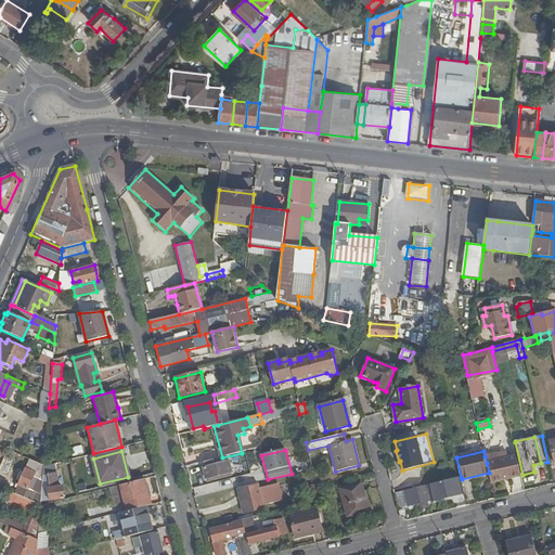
[(506,451),(485,456),(487,463),(507,457),(506,451)]
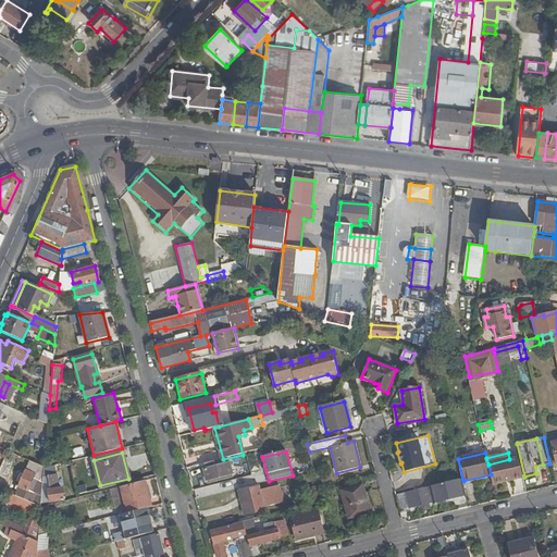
[(489,465),(491,474),(492,484),(522,477),(518,457),(509,459),(489,465)]
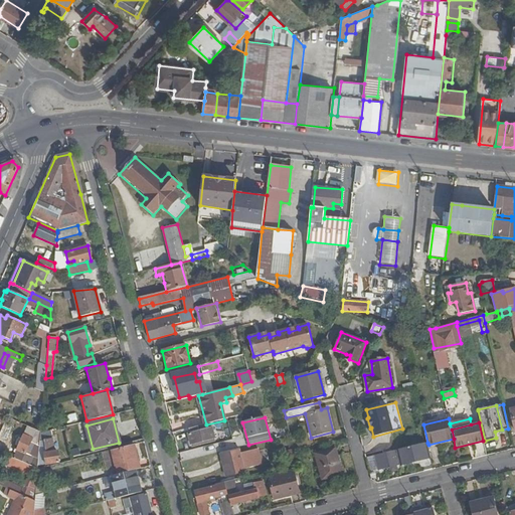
[(188,435),(191,445),(215,439),(212,424),(207,426),(207,430),(199,432),(198,426),(190,430),(191,434),(188,435)]
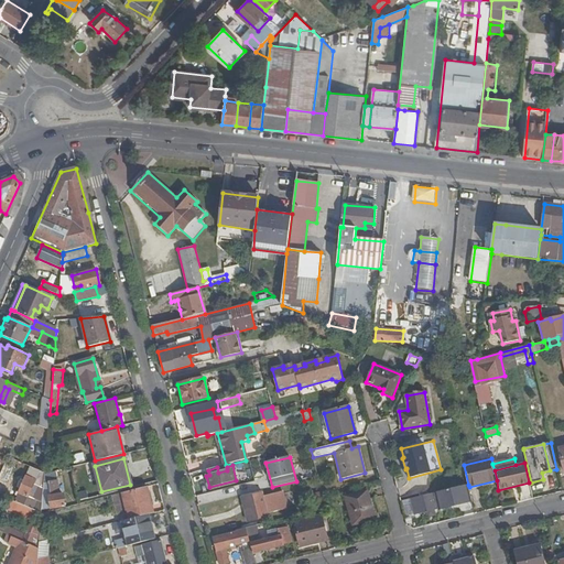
[(44,473),(30,467),(14,502),(34,510),(41,513),(41,510),(42,502),(33,499),(29,497),(34,485),(39,486),(43,488),(43,484),(43,481),(44,474),(44,473)]
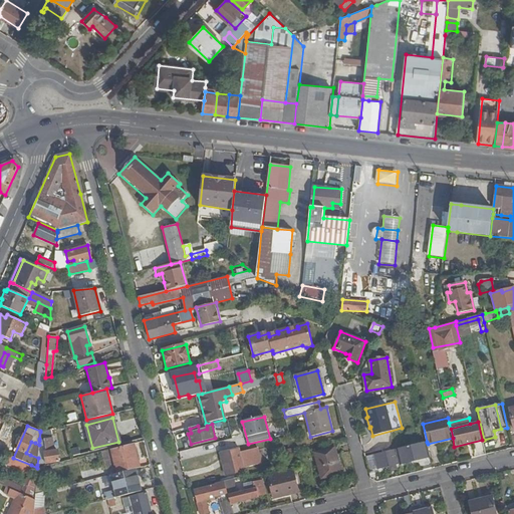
[(52,439),(39,441),(39,445),(38,453),(38,458),(37,465),(45,464),(59,462),(58,451),(54,451),(52,439)]
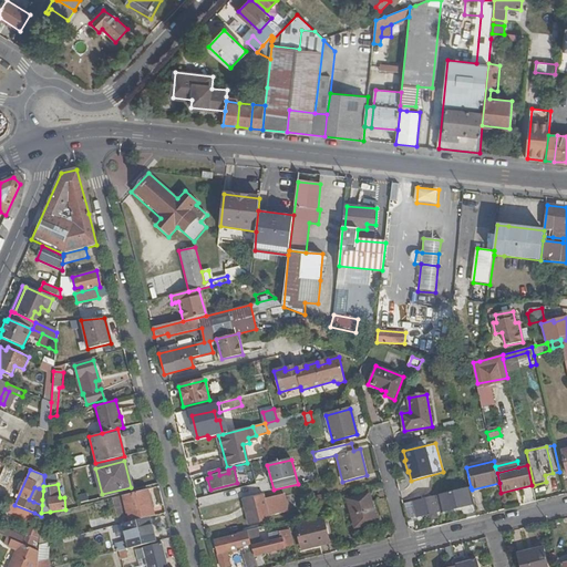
[(472,490),(471,487),(437,495),(441,513),(475,504),(472,490)]
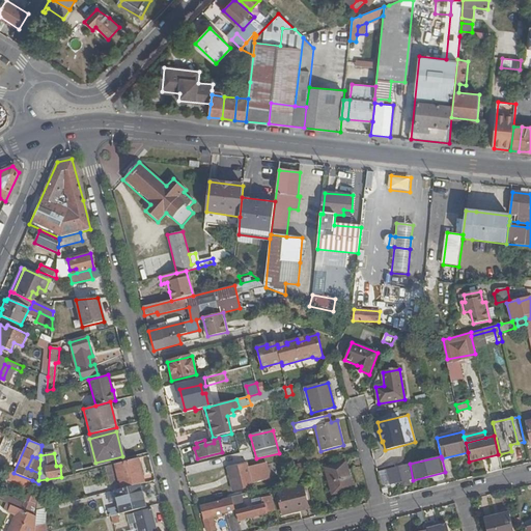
[(39,468),(40,459),(36,457),(31,470),(39,473),(39,468)]
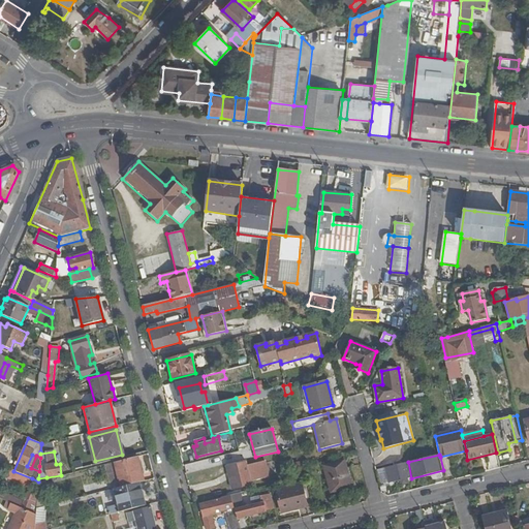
[(114,489),(138,483),(144,480),(137,456),(115,462),(119,479),(110,481),(112,489),(114,489)]
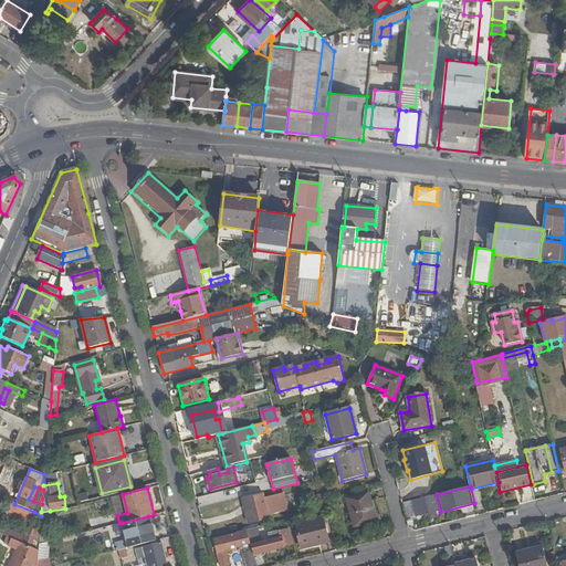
[(376,521),(368,493),(347,499),(354,527),(376,521)]
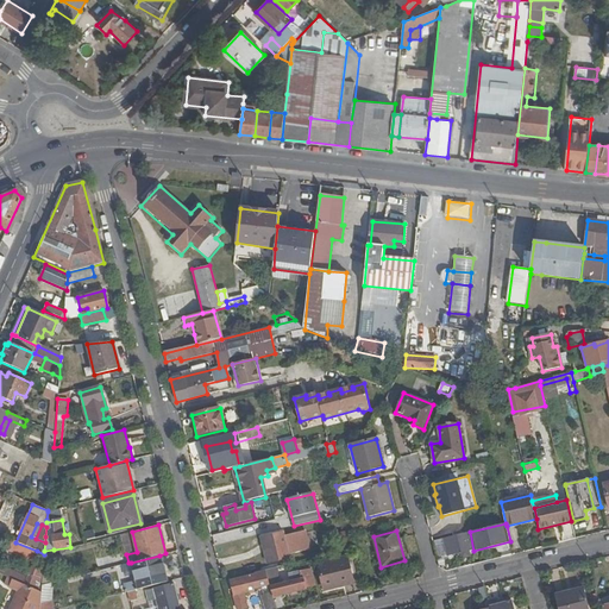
[(125,534),(120,534),(125,556),(126,554),(137,552),(132,532),(125,534)]
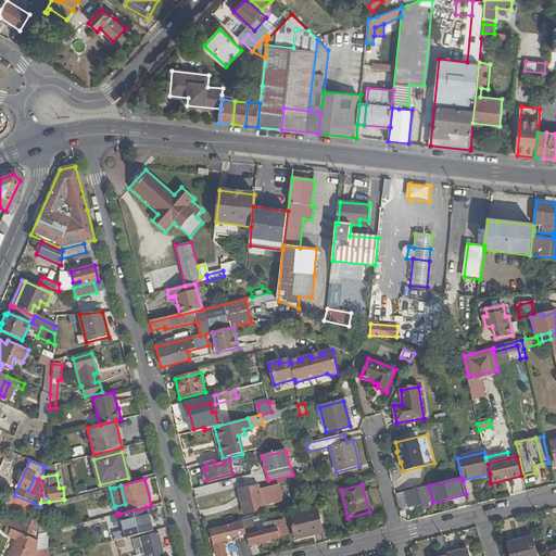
[(252,518),(266,515),(260,485),(238,491),(244,515),(248,514),(249,519),(252,518)]
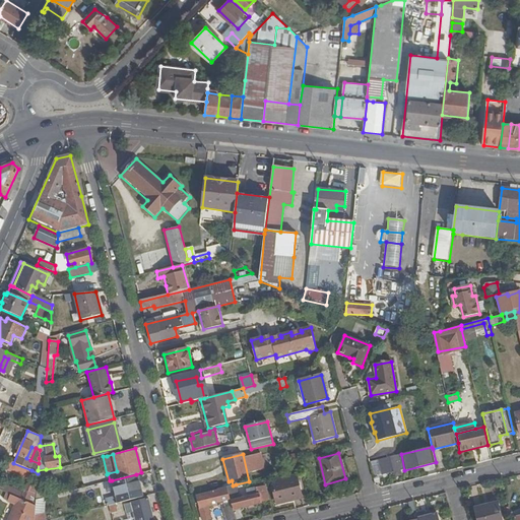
[(401,454),(380,459),(384,475),(404,470),(401,454)]
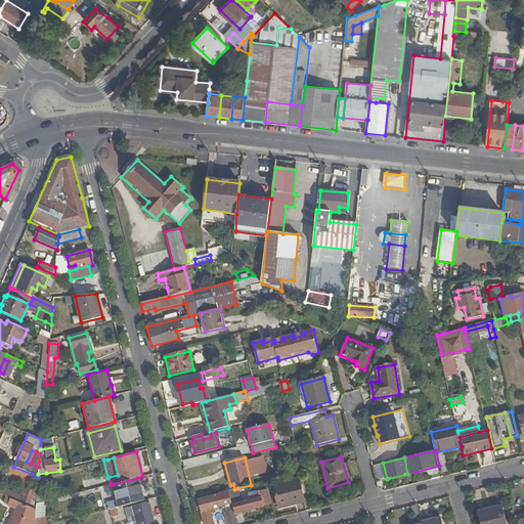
[(13,467),(9,465),(5,473),(28,483),(32,474),(13,467)]
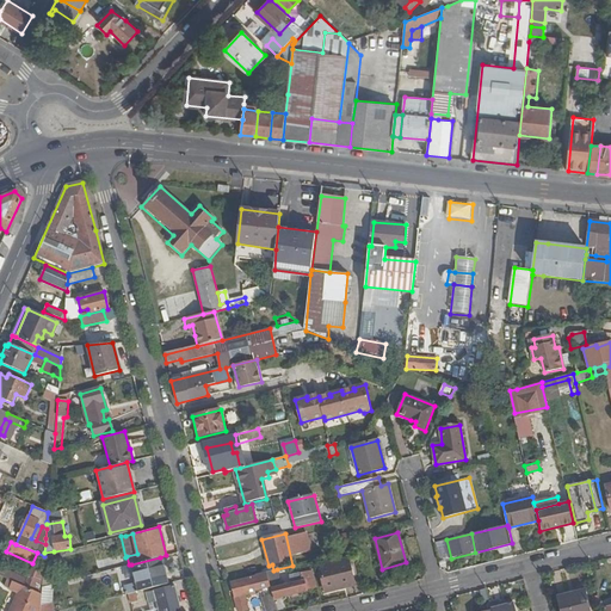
[(123,586),(125,594),(128,593),(136,592),(148,588),(167,584),(160,557),(131,565),(136,582),(123,586)]
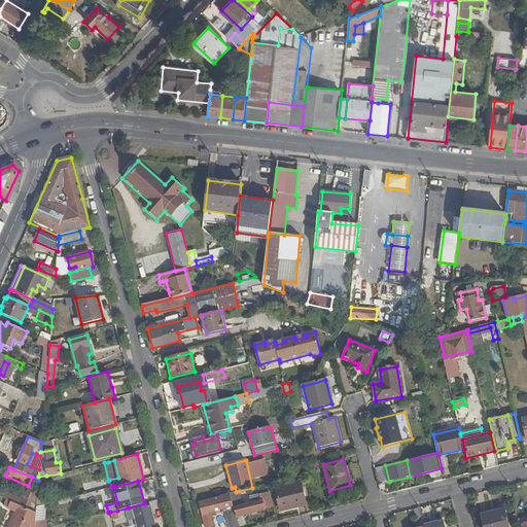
[(306,504),(300,483),(275,489),(280,511),(306,504)]
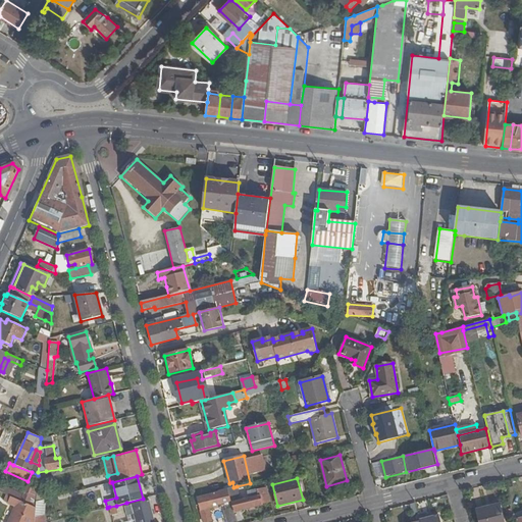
[(102,484),(105,501),(116,498),(112,482),(110,482),(102,484)]
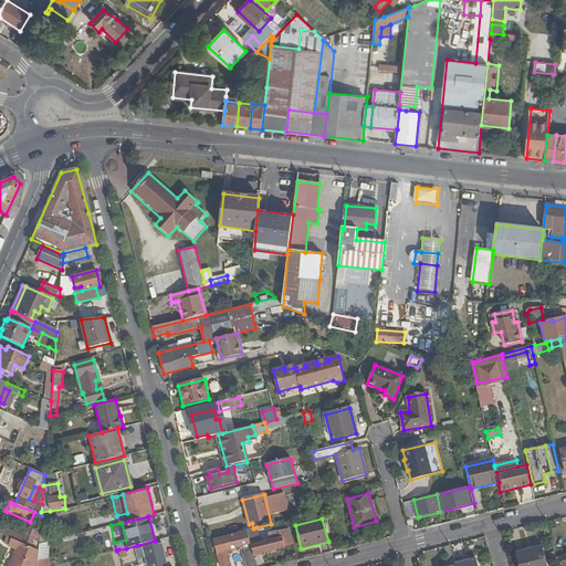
[(0,533),(7,537),(38,551),(39,544),(40,527),(31,524),(25,537),(0,525),(0,533)]
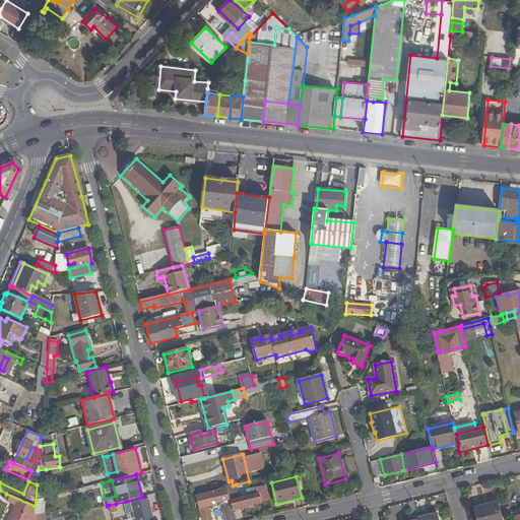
[(45,482),(37,482),(37,484),(36,500),(43,498),(45,482)]
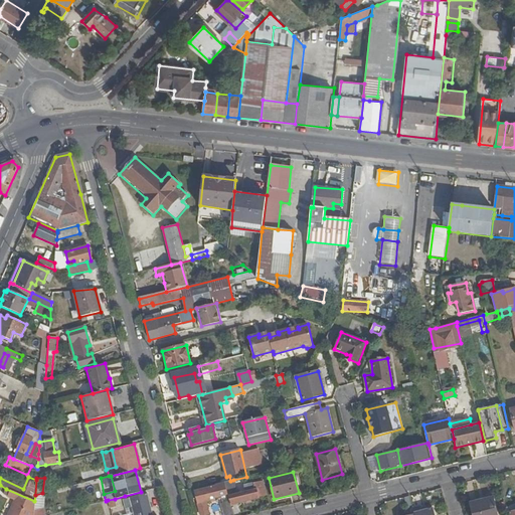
[(228,495),(230,505),(246,501),(247,503),(253,502),(253,499),(260,498),(259,497),(267,495),(264,481),(258,482),(245,486),(246,492),(236,494),(233,480),(230,481),(225,482),(228,495)]
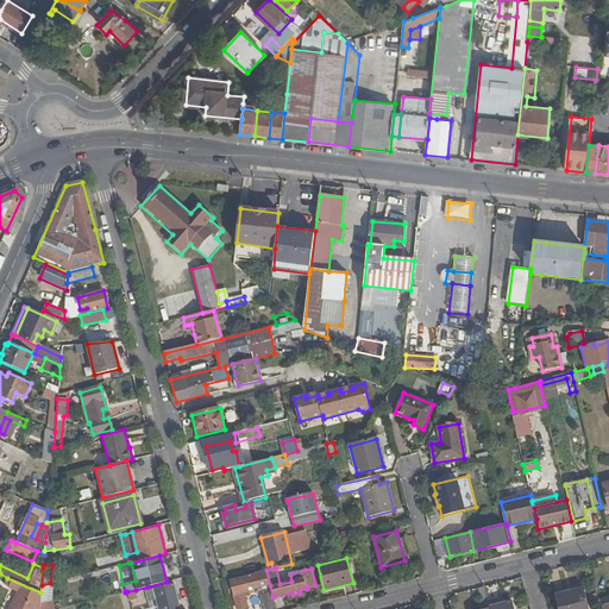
[(257,572),(230,579),(237,608),(246,608),(249,608),(245,594),(261,590),(265,608),(274,608),(276,608),(272,597),(270,585),(267,570),(257,572)]
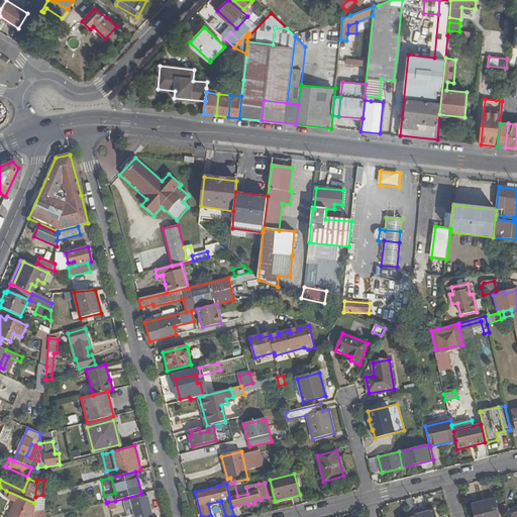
[(34,503),(6,491),(4,496),(9,498),(8,499),(15,502),(7,516),(32,516),(33,515),(34,503)]
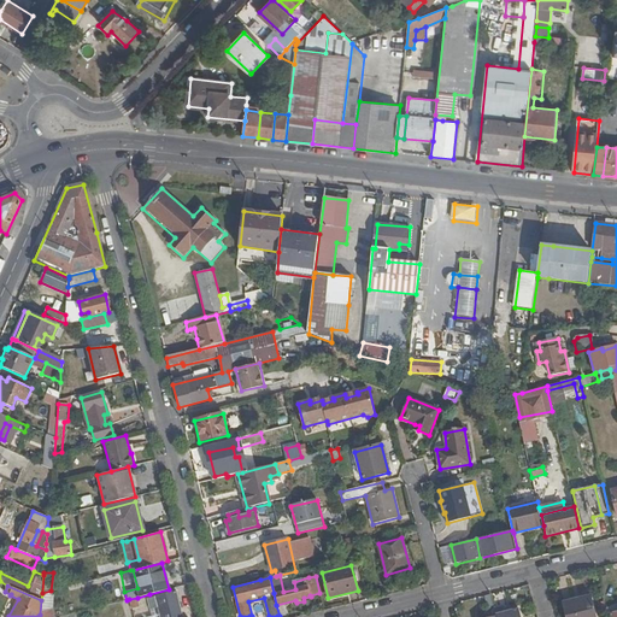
[(181,616),(176,591),(151,598),(154,615),(159,613),(159,616),(181,616)]
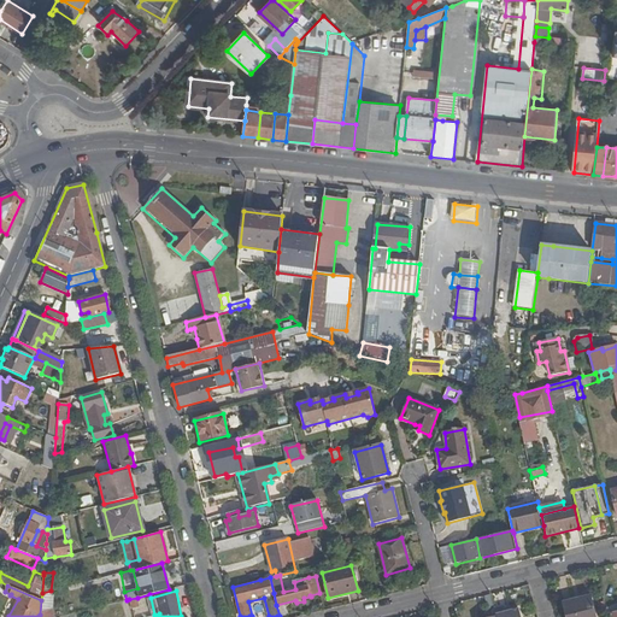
[(597,616),(592,597),(563,604),(565,616),(597,616)]
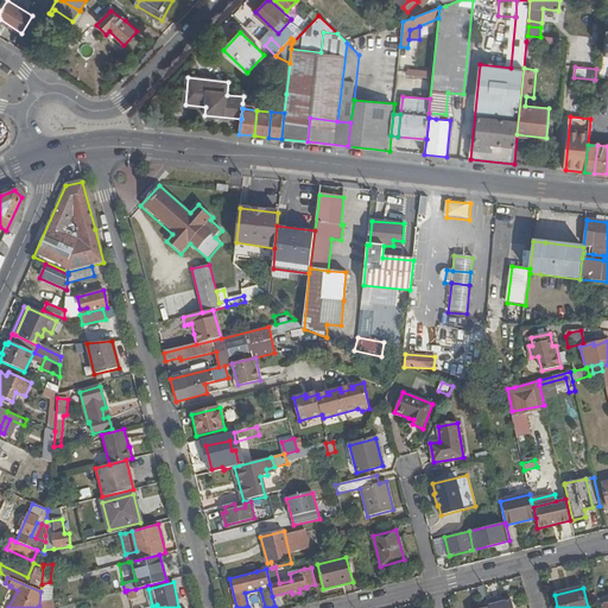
[(135,589),(127,590),(130,600),(138,597),(135,589)]
